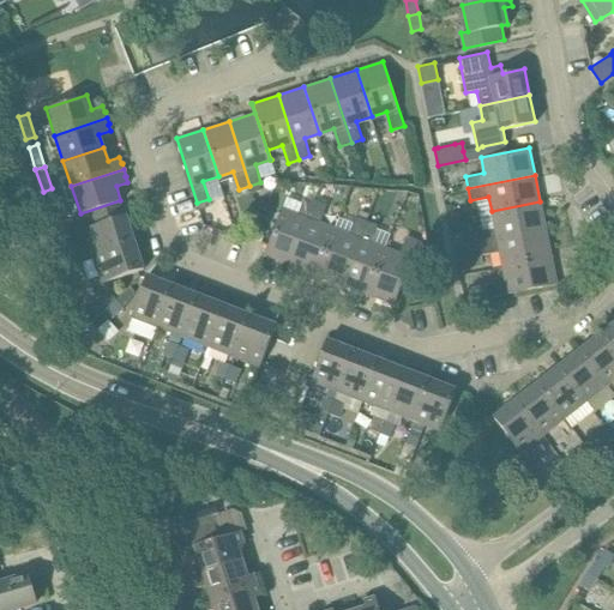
[(265,253),(290,263),(315,199),(305,195),(298,212),(282,206),(274,230),(265,253)]
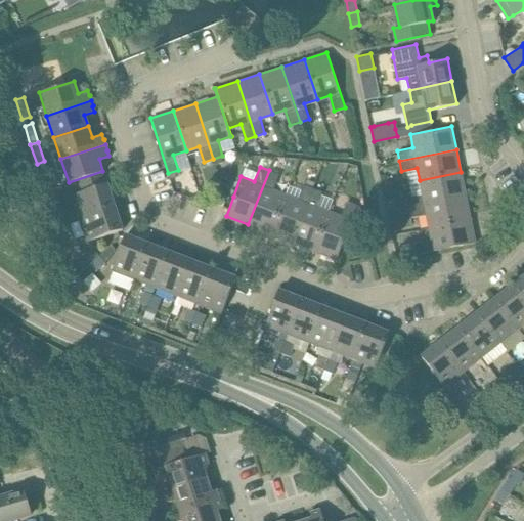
[(45,189),(52,187),(46,168),(39,170),(45,189)]
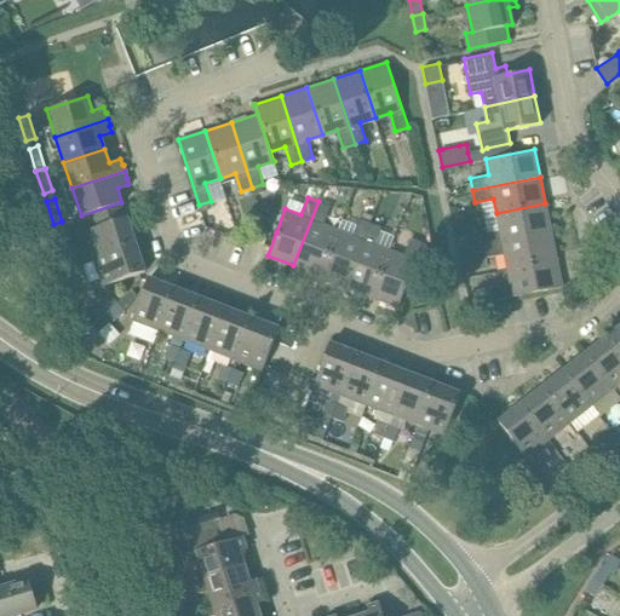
[(319,201),(293,265),(320,275),(337,229),(322,223),(329,206),(319,201)]
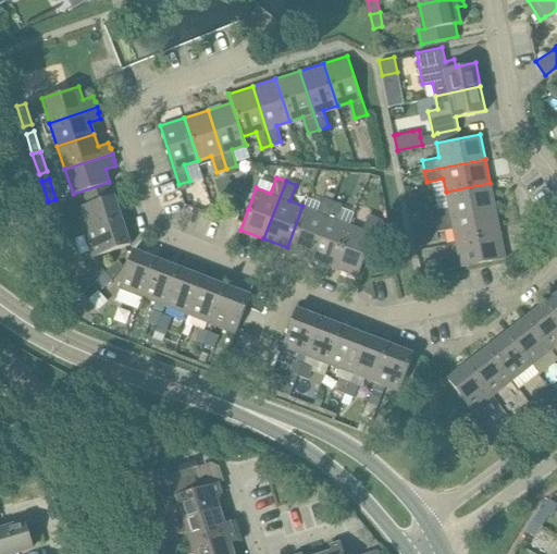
[(495,207),(490,183),(446,192),(448,206),(432,209),(434,220),(495,207)]
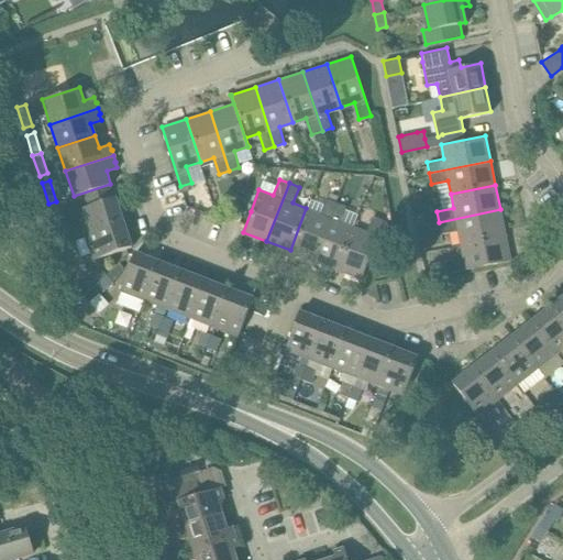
[(85,233),(123,221),(116,196),(77,209),(85,233)]
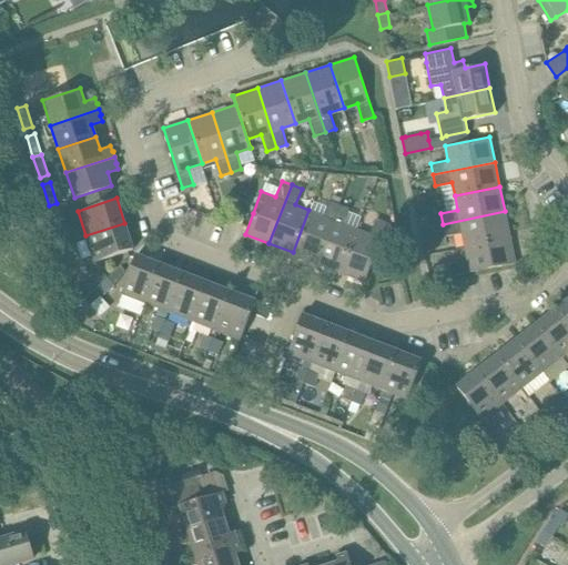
[(308,210),(293,252),(316,261),(338,203),(328,199),(322,215),(308,210)]
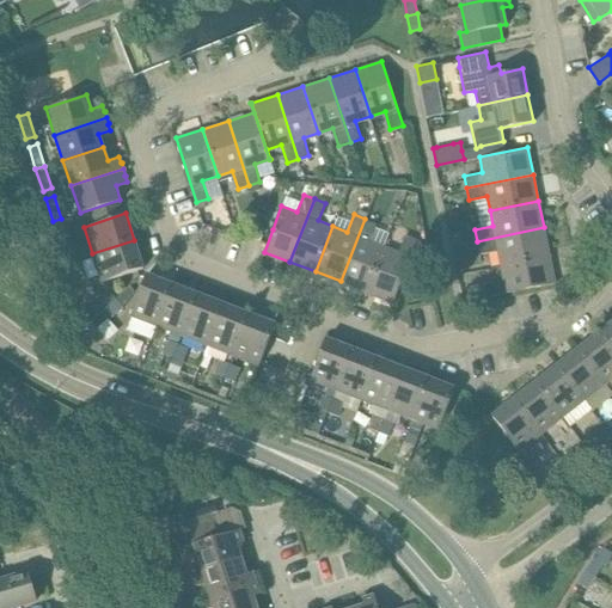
[(365,219),(341,281),(366,292),(384,246),(369,240),(375,222),(365,219)]
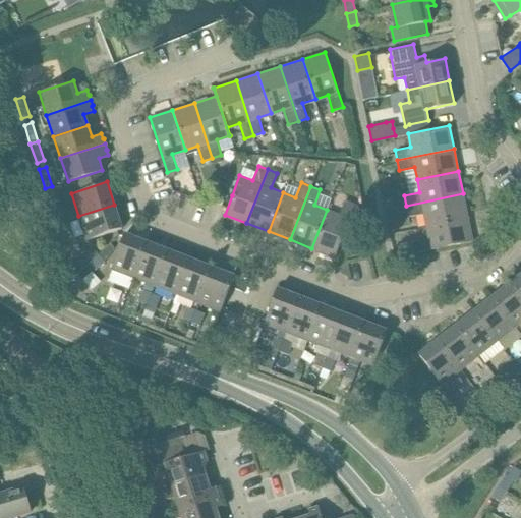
[(467,217),(463,193),(406,206),(408,215),(423,212),(426,225),(467,217)]
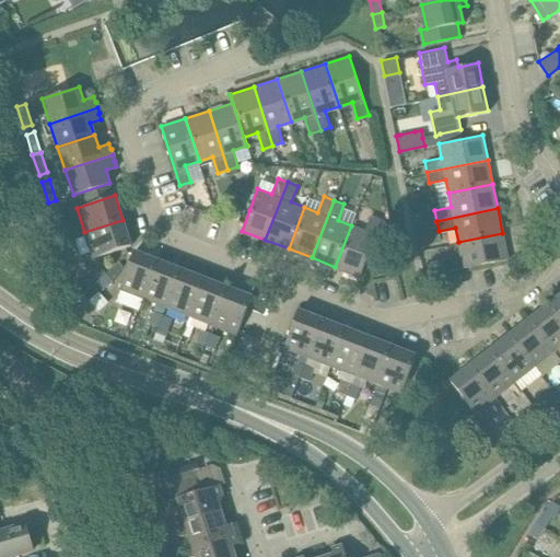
[(351,225),(335,267),(359,276),(382,218),(371,213),(364,230),(351,225)]
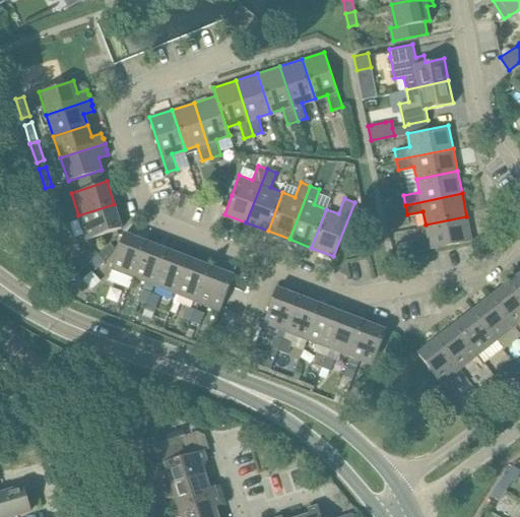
[(121,227),(114,204),(78,215),(86,238),(121,227)]
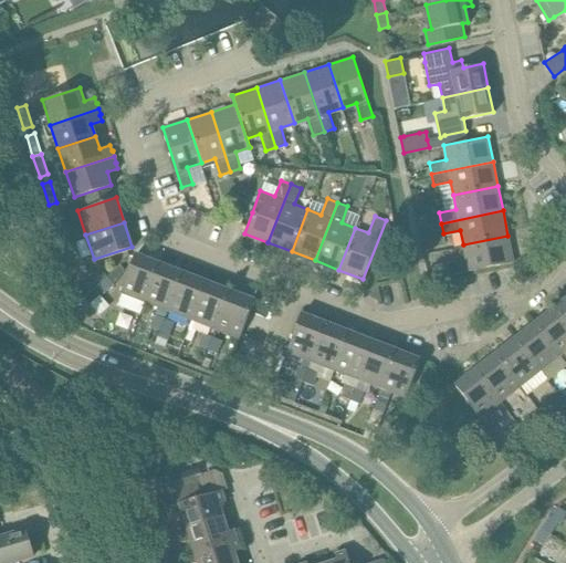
[(55,244),(65,241),(63,235),(53,238),(55,244)]
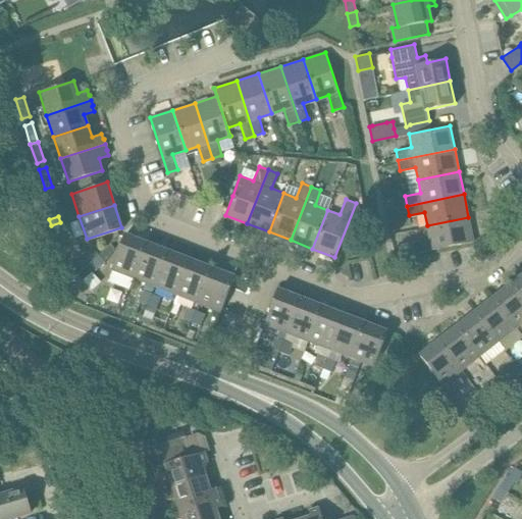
[(473,241),(468,217),(427,225),(429,239),(414,242),(416,252),(473,241)]
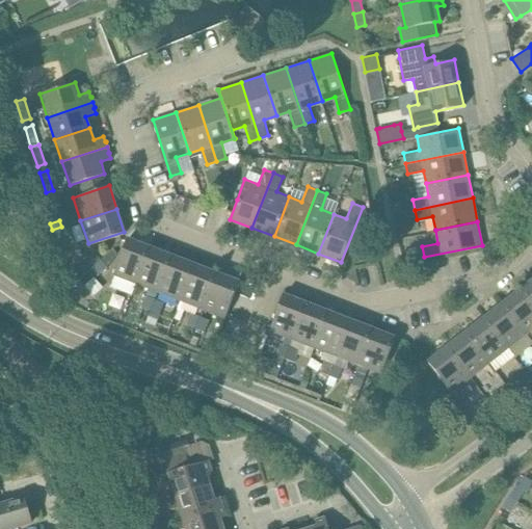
[(63,233),(61,227),(52,230),(54,235),(63,233)]
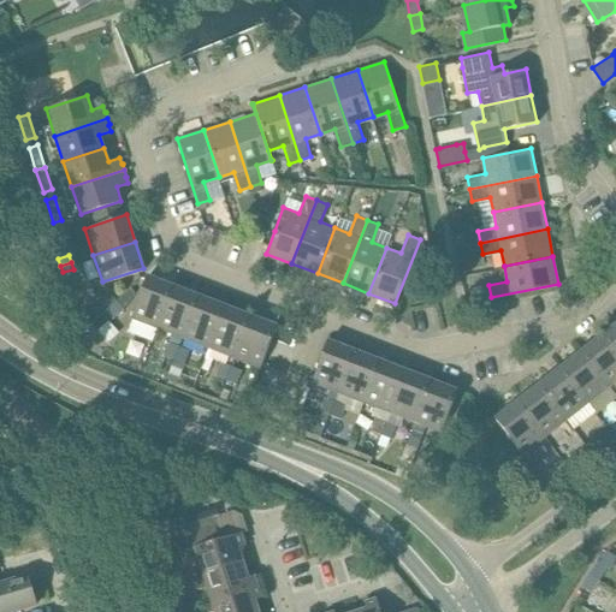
[(158,326),(173,285),(147,274),(131,315),(158,326)]
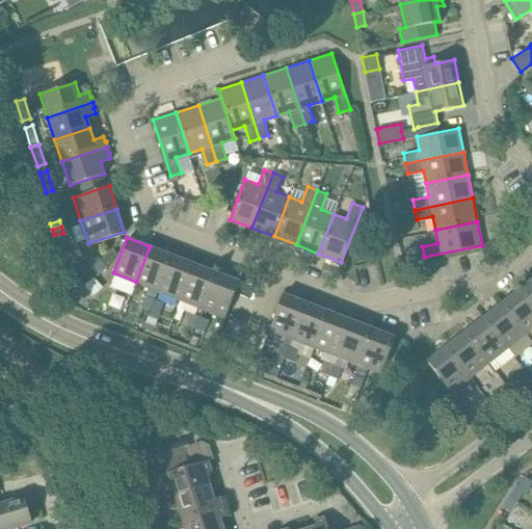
[(136,282),(158,290),(171,255),(150,246),(136,282)]
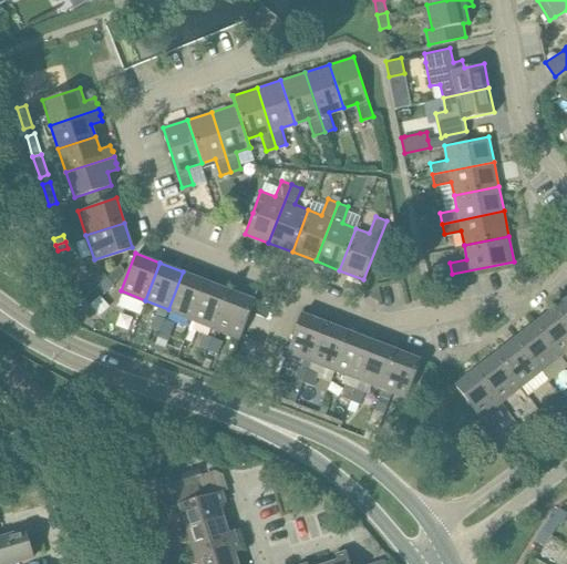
[(96,284),(107,275),(101,268),(91,276),(96,284)]
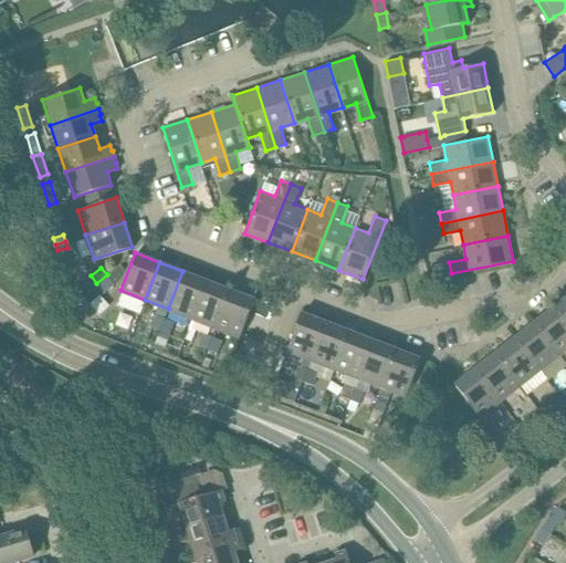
[(168,309),(191,318),(206,280),(182,271),(168,309)]
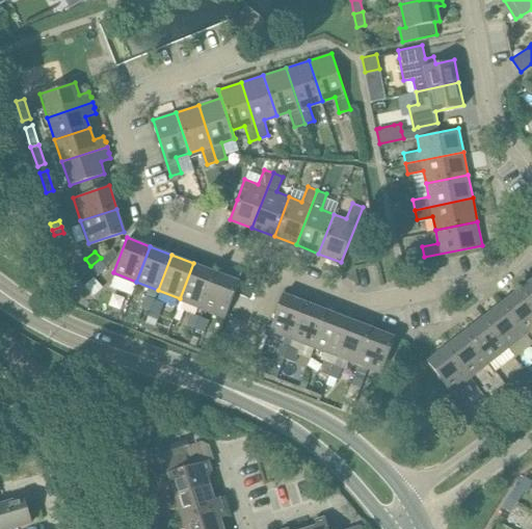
[(107,265),(101,258),(90,266),(97,273),(107,265)]
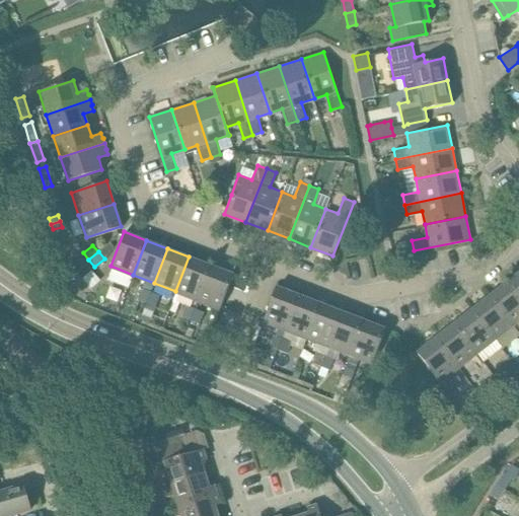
[(175,291),(198,299),(211,265),(189,256),(175,291)]
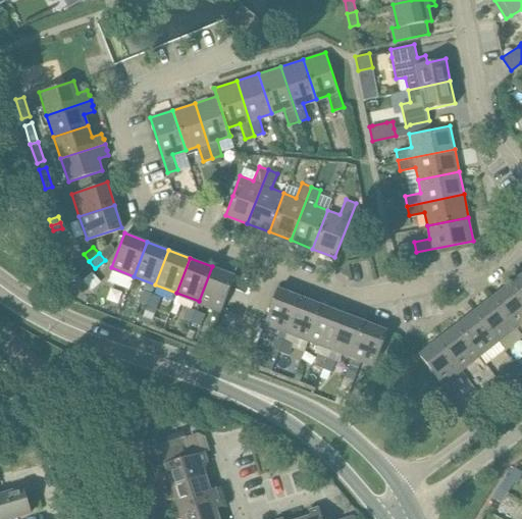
[(235,275),(212,266),(199,301),(221,310),(235,275)]
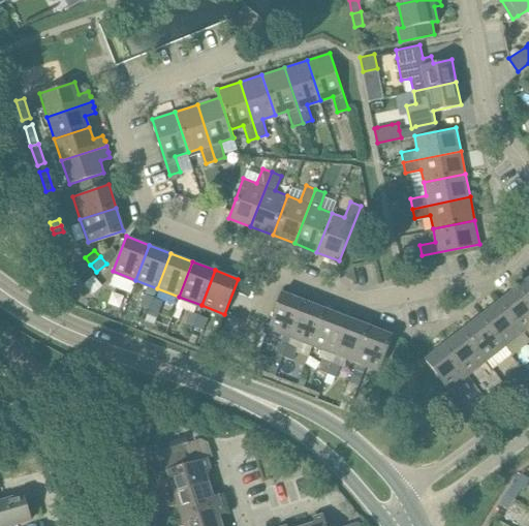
[(528,277),(518,285),(528,299),(528,277)]
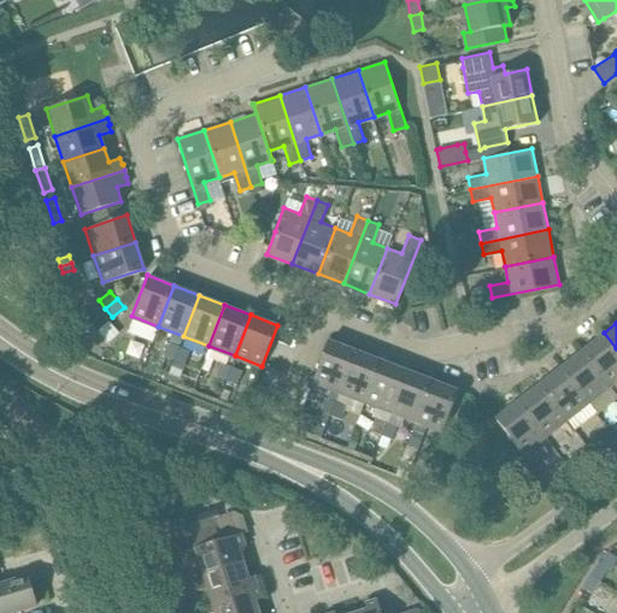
[(610,384),(616,378),(616,348),(604,332),(583,349),(610,384)]
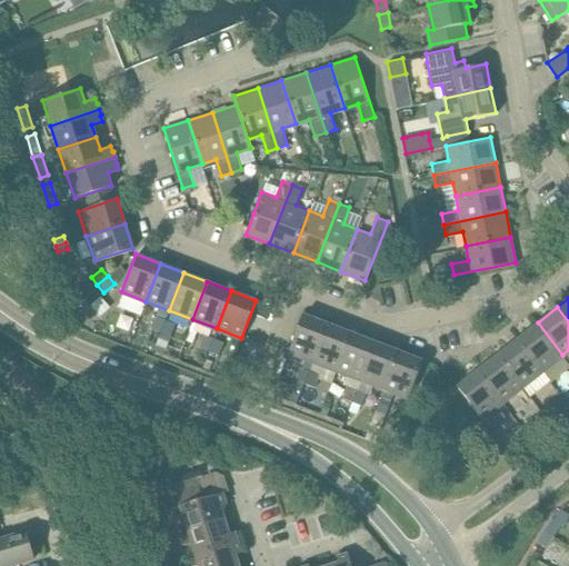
[(302,314),(288,351),(285,361),(299,368),(302,357),(313,361),(328,324),(302,314)]
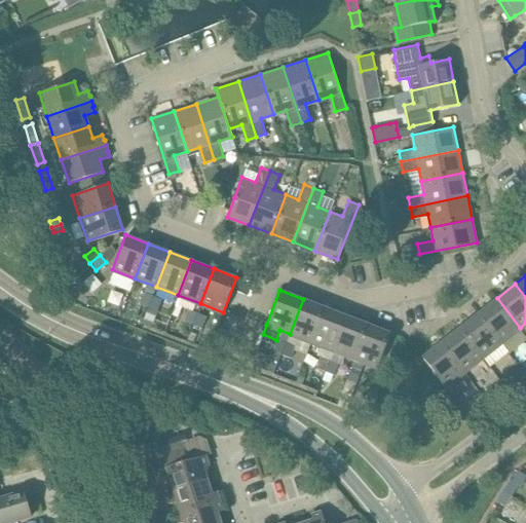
[(140,303),(149,306),(153,295),(144,291),(140,303)]
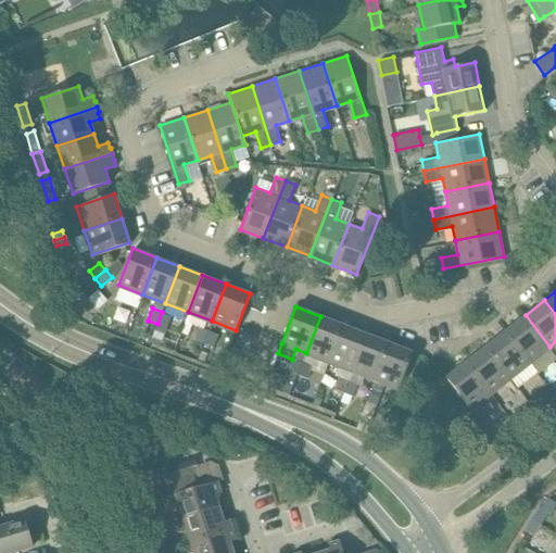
[(162,312),(158,324),(166,327),(171,315),(162,312)]
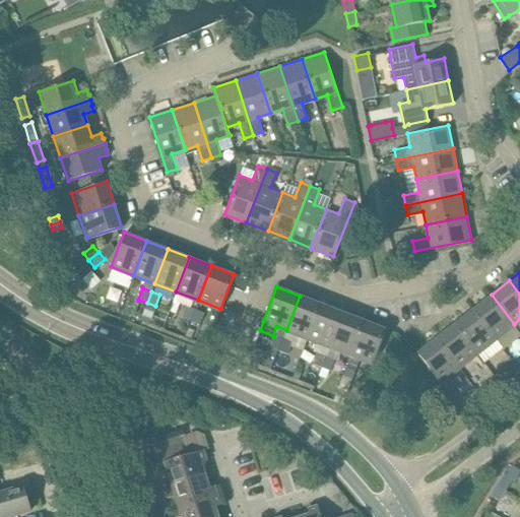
[(492,295),(473,310),(496,338),(514,324),(492,295)]
